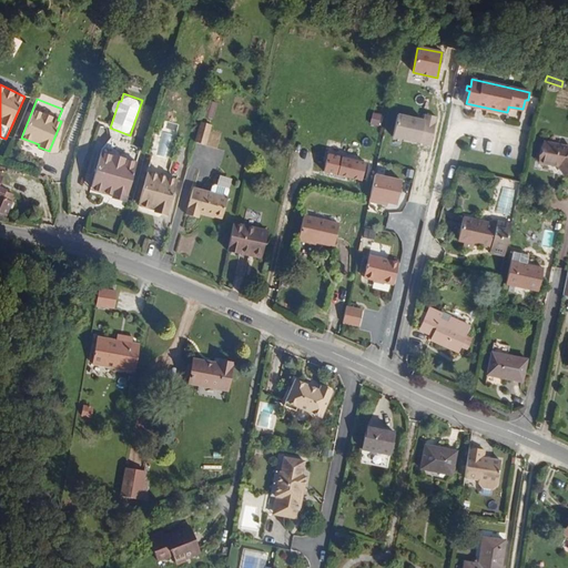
[(466,105),(507,114),(507,112),(466,103),(466,105)]
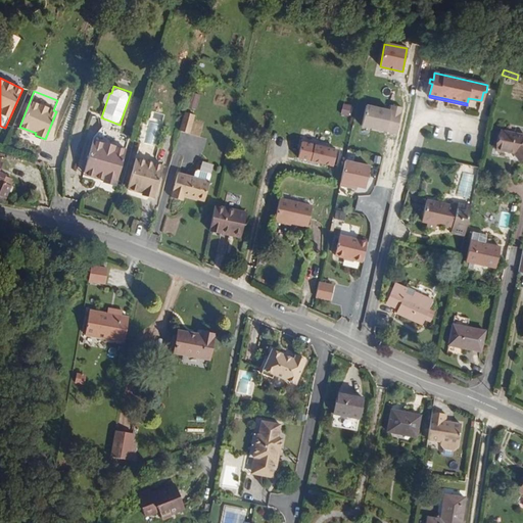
[(362,126),(396,134),(402,107),(392,105),(390,111),(367,105),(362,126)]
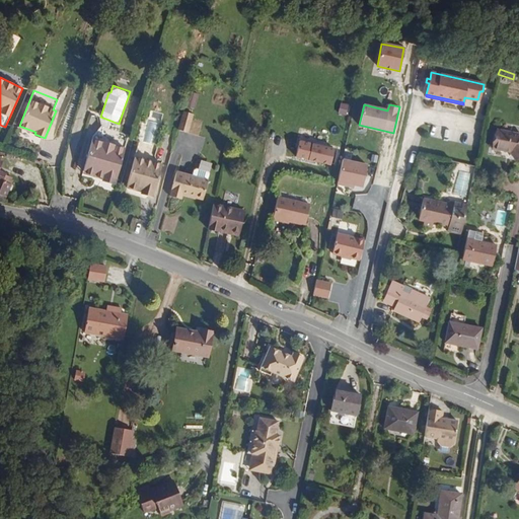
[(184,110),(179,128),(191,131),(195,113),(184,110)]
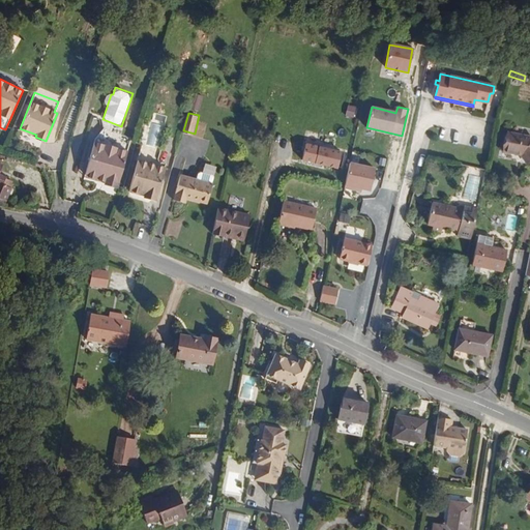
[(105,182),(118,186),(131,138),(109,133),(106,145),(94,142),(85,175),(106,180),(105,182)]
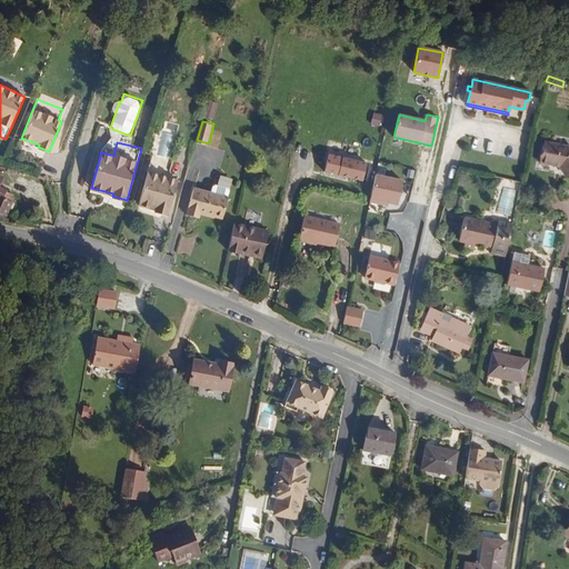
[(559,167),(566,176),(568,172),(568,147),(543,142),(543,143),(540,161),(540,162),(559,167)]
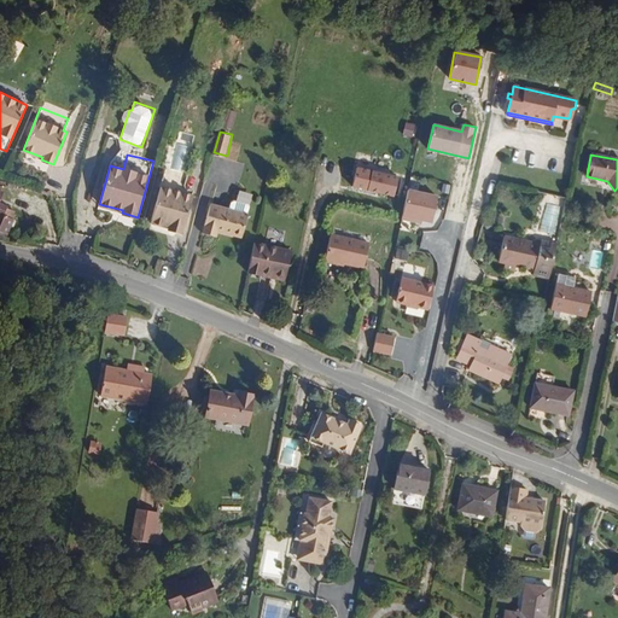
[(182,193),(187,175),(165,169),(159,187),(161,187),(151,220),(169,226),(169,228),(182,232),(193,196),(182,193)]
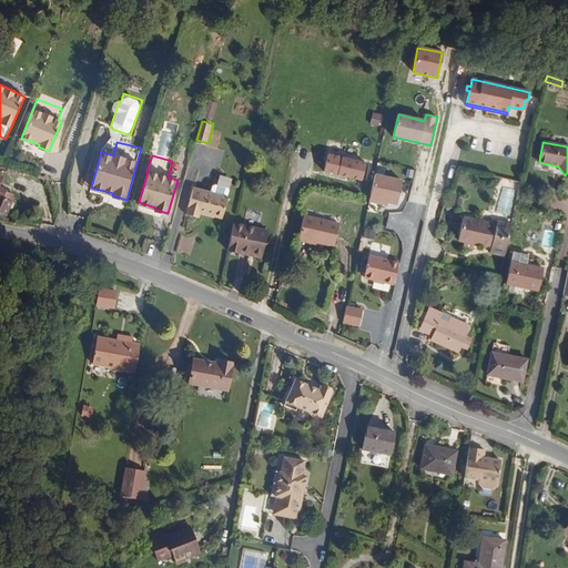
[(324,172),(362,181),(365,163),(327,155),(324,172)]
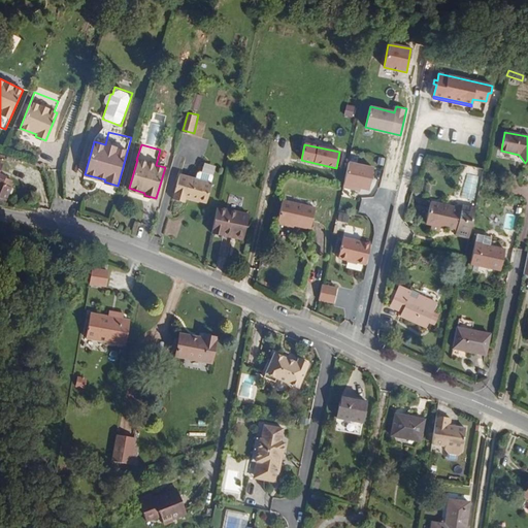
[(11,180),(4,178),(4,180),(0,178),(0,169),(2,164),(0,163),(0,202),(2,204),(4,203),(8,194),(9,194),(11,194),(12,190),(12,189),(11,188),(12,185),(10,184),(11,180)]
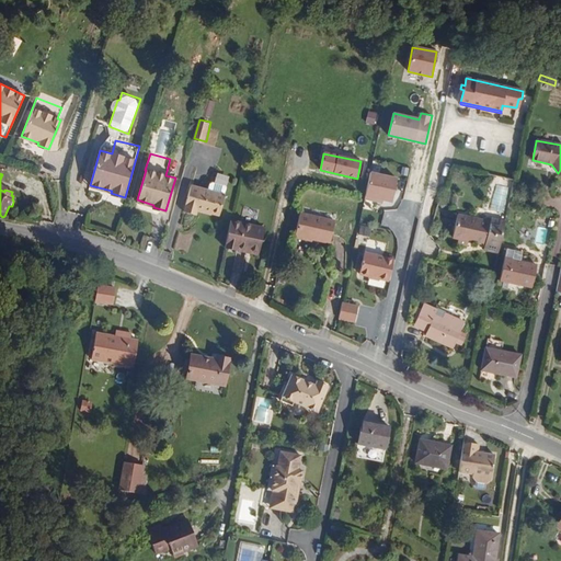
[(370,173),(364,199),(377,202),(377,199),(382,201),(391,202),(397,179),(370,173)]
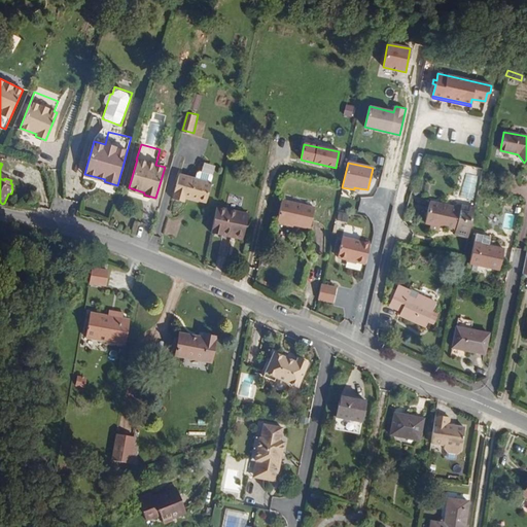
[(196,173),(195,178),(209,182),(211,177),(210,175),(198,172),(196,173)]
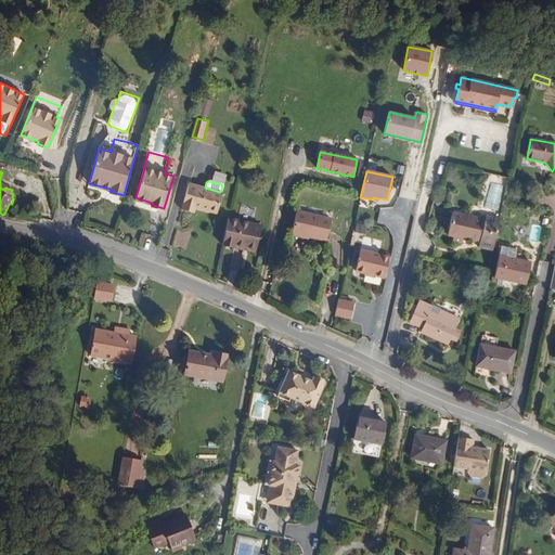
[(217,214),(222,193),(220,192),(205,188),(189,183),(181,209),(193,213),(194,208),(209,213),(209,211),(217,214)]
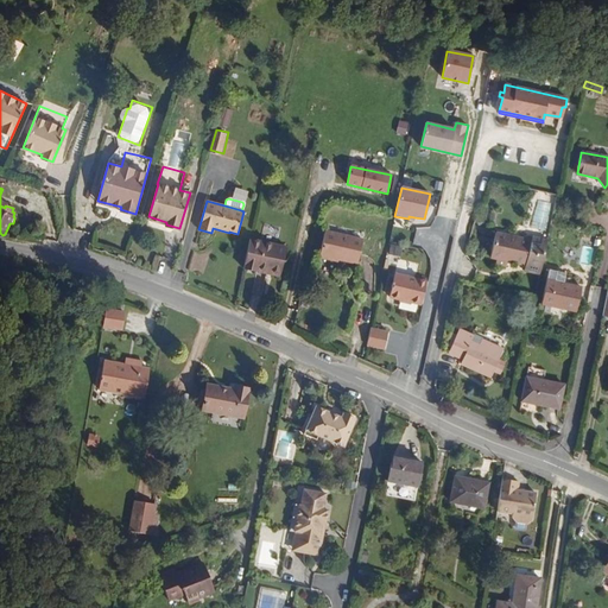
[(320,255),(358,264),(362,240),(325,230),(320,255)]
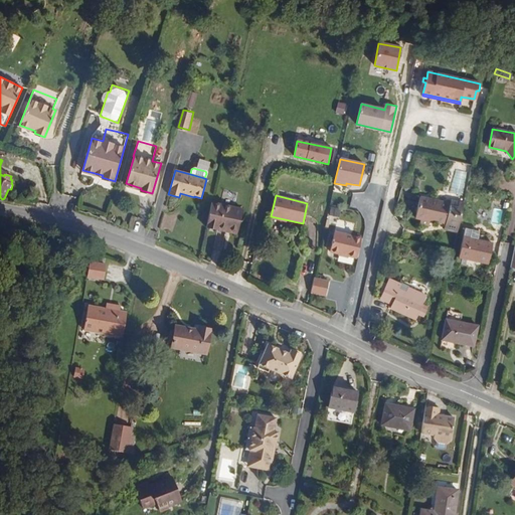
[(450,203),(420,197),(415,218),(420,219),(419,223),(428,225),(430,220),(435,221),(435,222),(445,224),(444,229),(458,232),(464,203),(451,200),(450,203)]
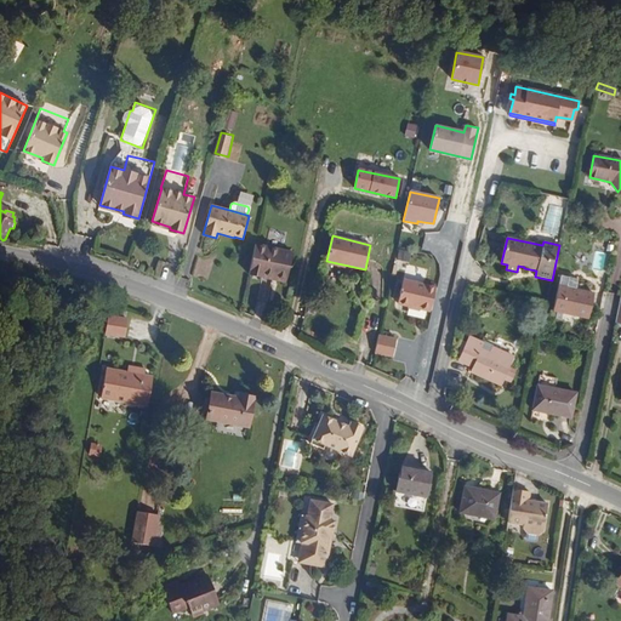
[(286,283),(292,252),(255,244),(249,273),(262,277),(262,274),(278,278),(277,280),(286,283)]
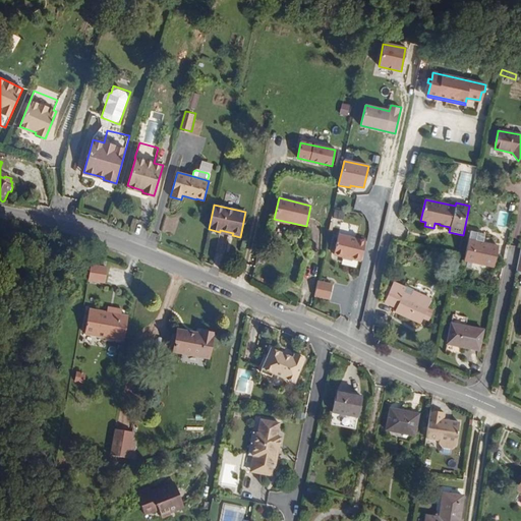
[(342,212),(335,210),(333,220),(340,221),(342,212)]
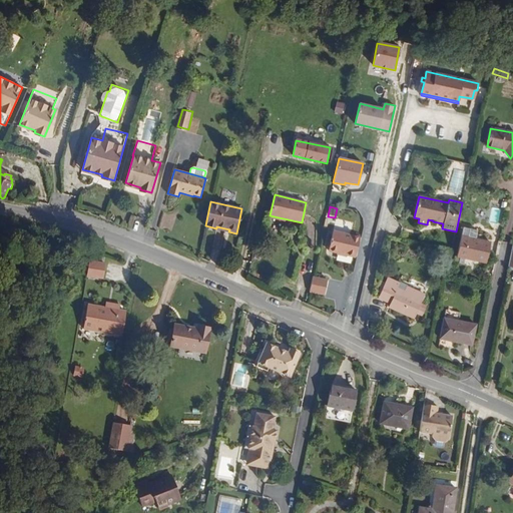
[(500,218),(502,207),(494,206),(492,217),(500,218)]
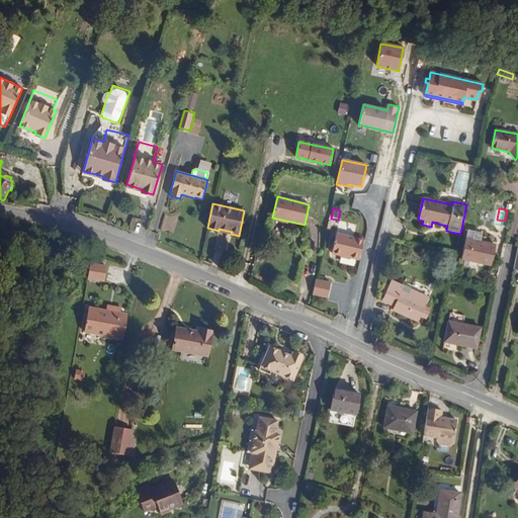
[(466,239),(480,242),(482,233),(467,230),(466,239)]
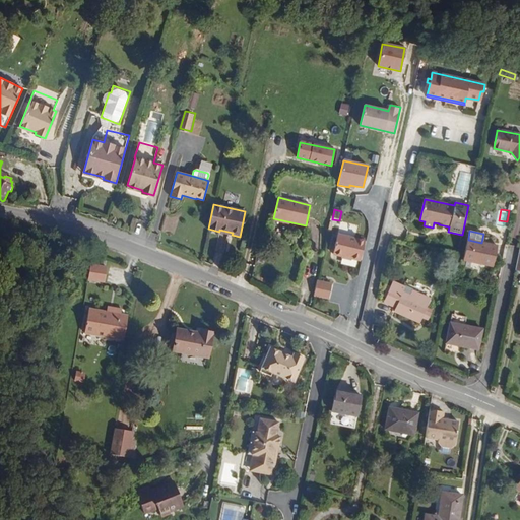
[(338,235),(333,254),(361,260),(365,241),(338,235)]
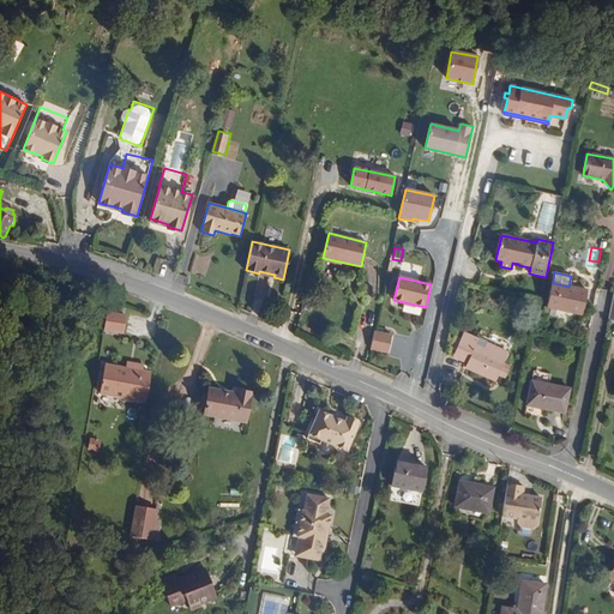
[(547,307),(582,315),(588,290),(569,287),(553,283),(552,282),(547,307)]
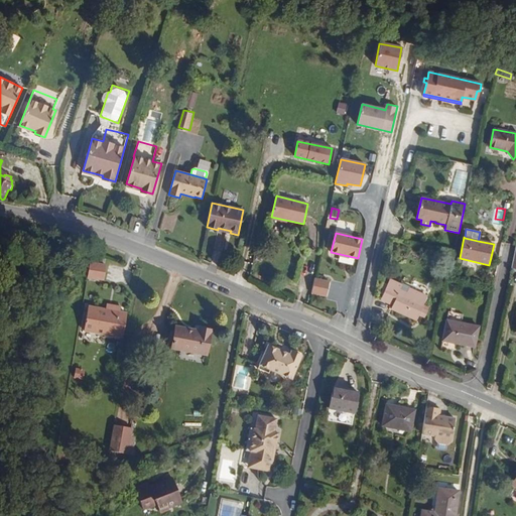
[(88,277),(103,280),(105,265),(90,262),(88,277)]
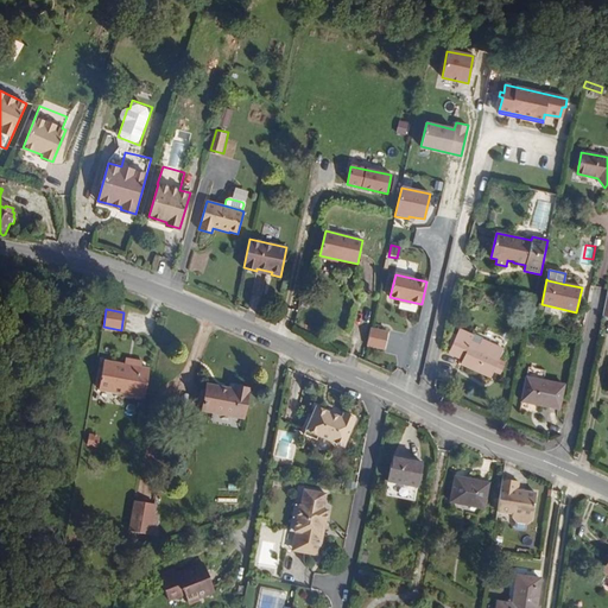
[(371,329),(366,347),(384,350),(387,333),(371,329)]
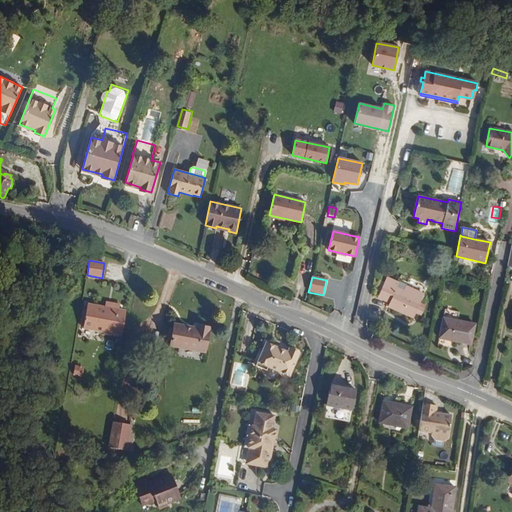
[(388,306),(414,318),(416,312),(421,315),(424,309),(418,307),(424,294),(406,286),(403,293),(395,290),(399,283),(387,278),(378,297),(390,303),(388,306)]
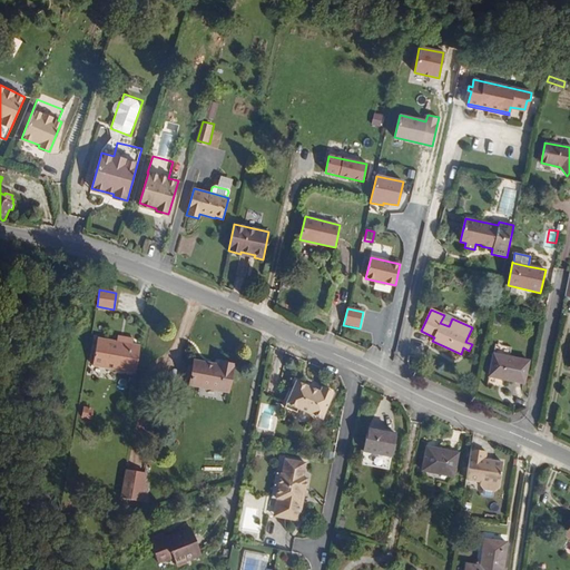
[(503,315),(495,313),(492,325),(501,327),(503,315)]
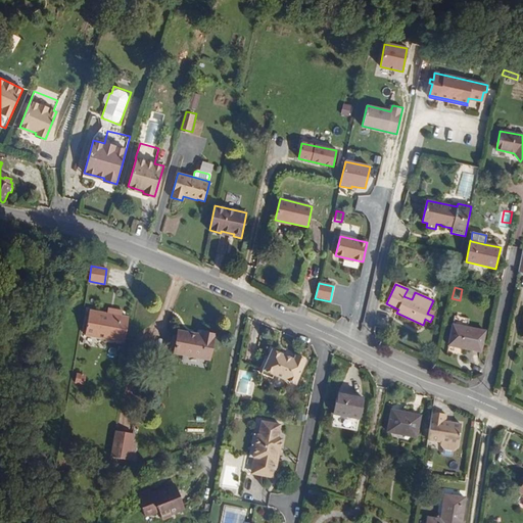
[(412,299),(415,292),(408,289),(403,296),(412,299)]
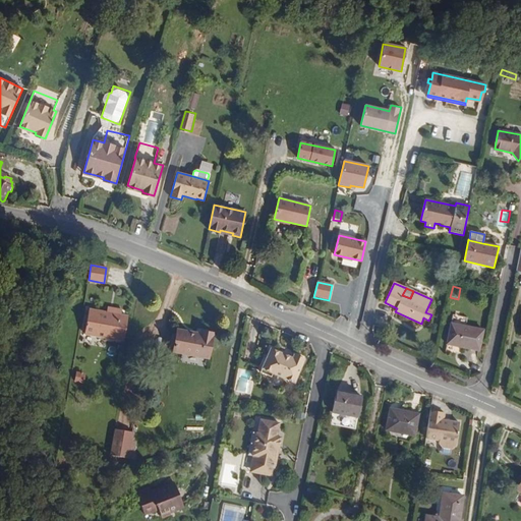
[(113,313),(89,309),(84,334),(123,341),(128,316),(120,315),(121,309),(114,308),(113,313)]
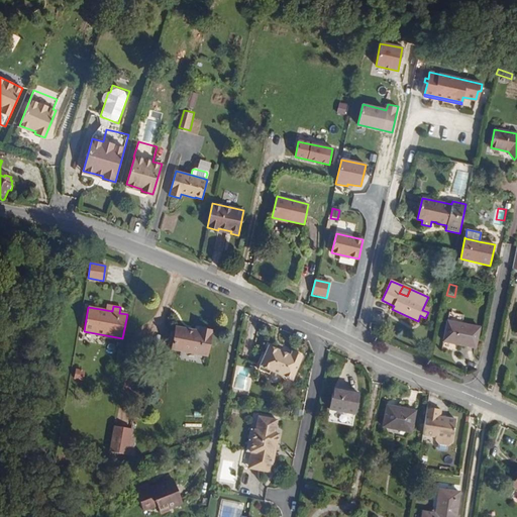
[(443,341),(476,347),(480,327),(447,320),(443,341)]
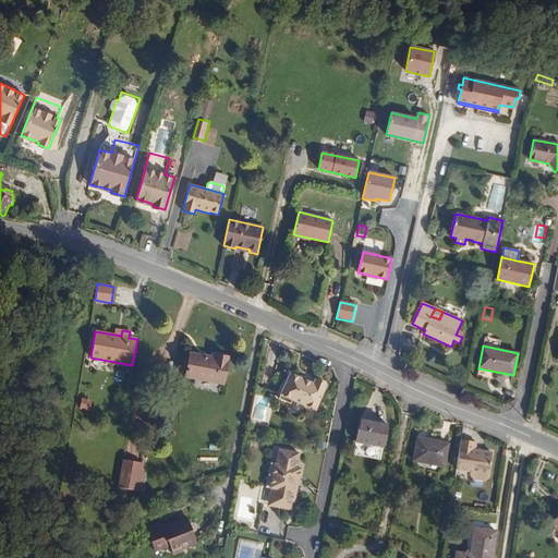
[(185,376),(223,384),(228,356),(216,354),(215,358),(190,353),(185,376)]
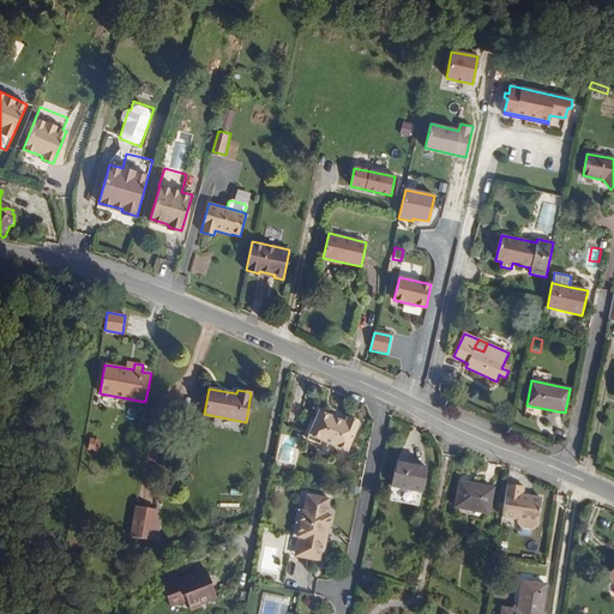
[(321,440),(347,451),(359,423),(347,417),(344,421),(319,410),(306,439),(319,444),(321,440)]
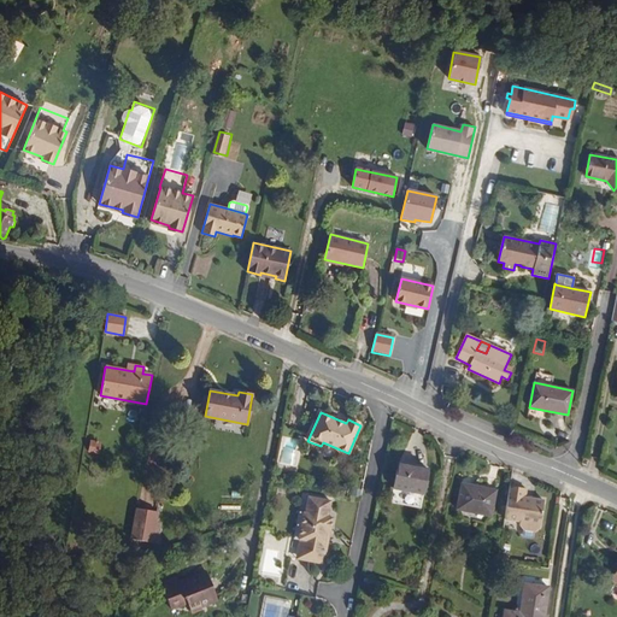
[(394,487),(423,493),(428,469),(399,464),(394,487)]
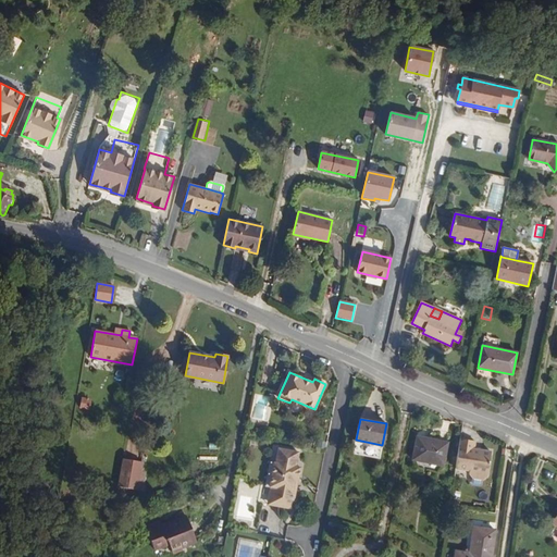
[(443,467),(447,443),(417,436),(412,460),(426,462),(426,463),(443,467)]
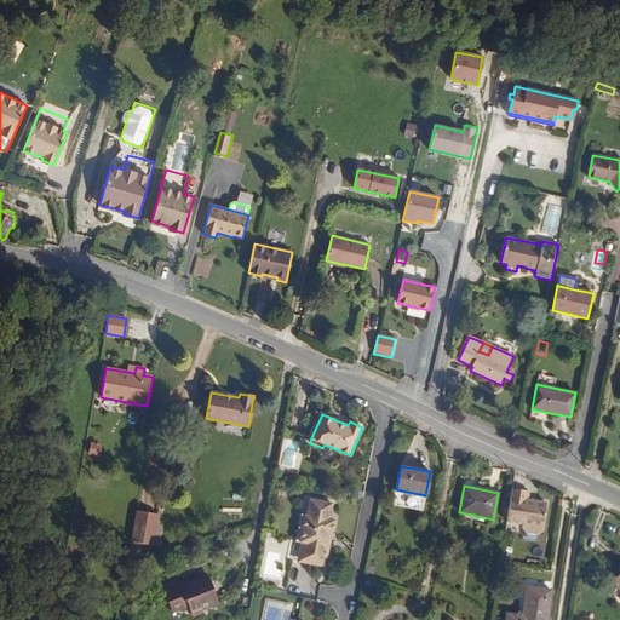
[(528,491),(512,488),(507,522),(522,524),(522,527),(526,532),(538,534),(543,530),(546,503),(527,500),(528,491)]
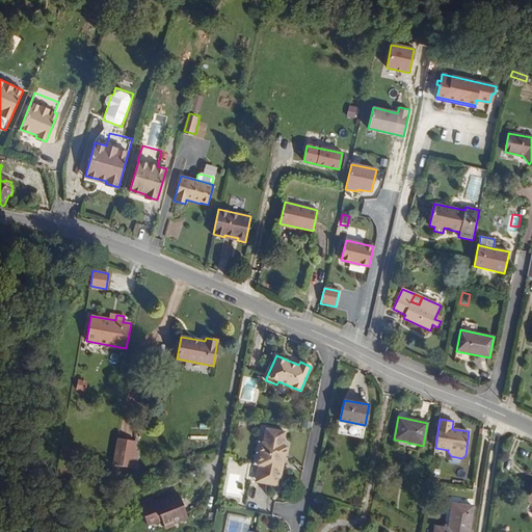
[(339,428),(364,432),(365,425),(340,420),(339,428)]
